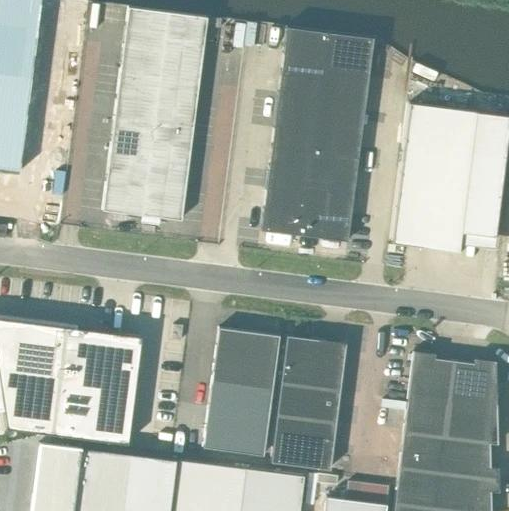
[(0,0),(0,170),(21,173),(42,6),(42,0),(0,0)]
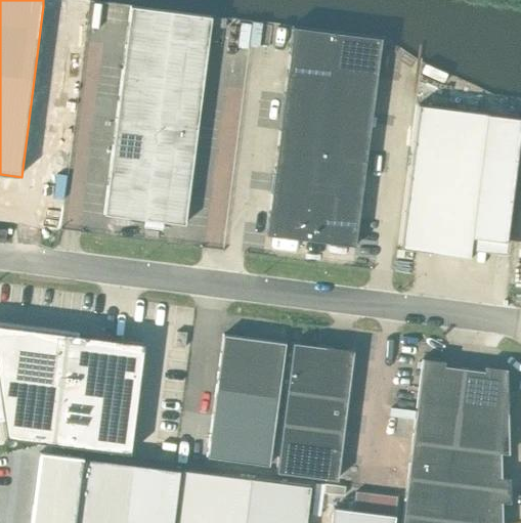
[(132,17),(106,215),(186,225),(212,27),(213,18),(133,8),(132,17)]
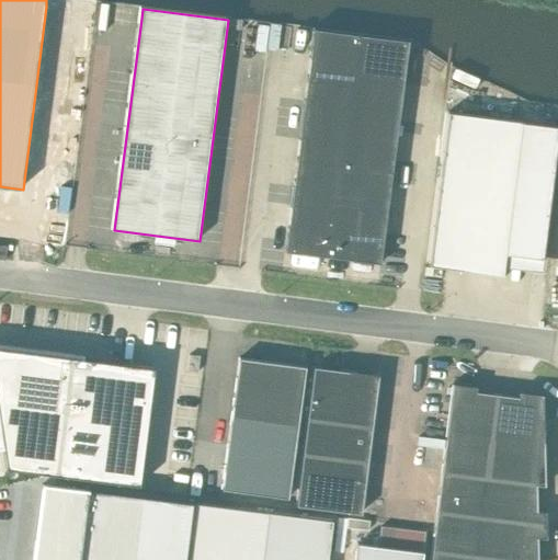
[(316,42),(288,253),(383,265),(409,56),(410,43),(317,31),(316,42)]
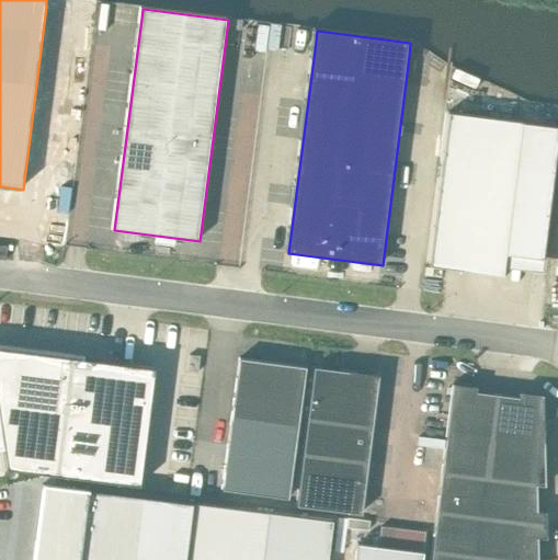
[(452,115),(433,266),(510,276),(510,269),(512,255),(548,260),(557,182),(557,128),(527,124),(452,115)]
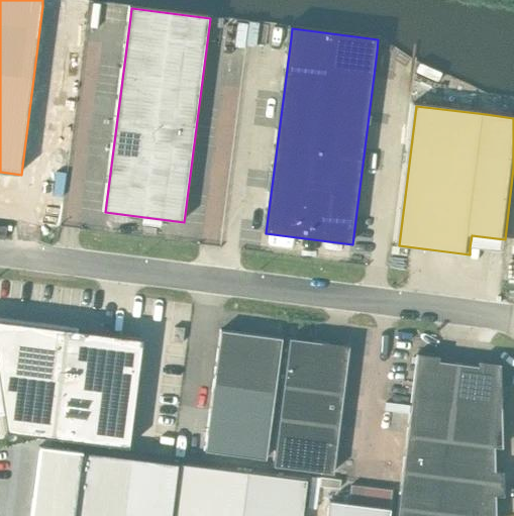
[(143,340),(0,319),(0,416),(6,416),(8,432),(130,448),(143,340)]
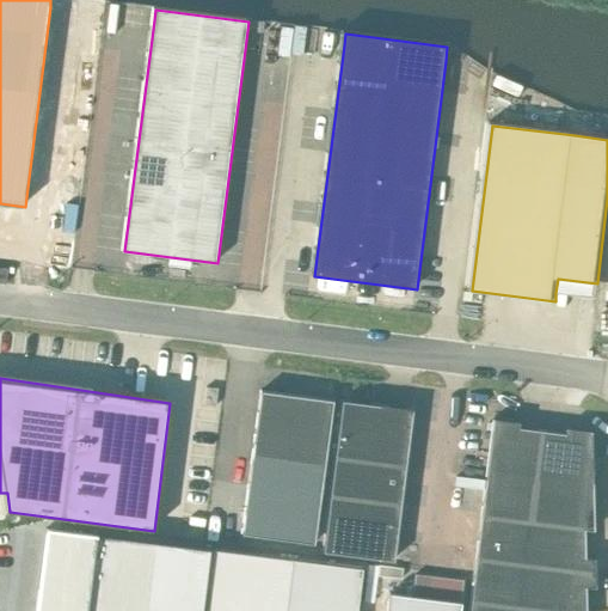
[(219,407),(221,389),(209,388),(208,405),(219,407)]
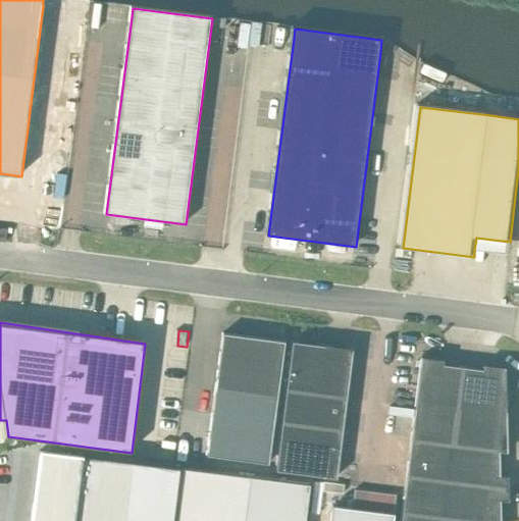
[(225,334),(209,456),(270,465),(287,343),(225,334)]
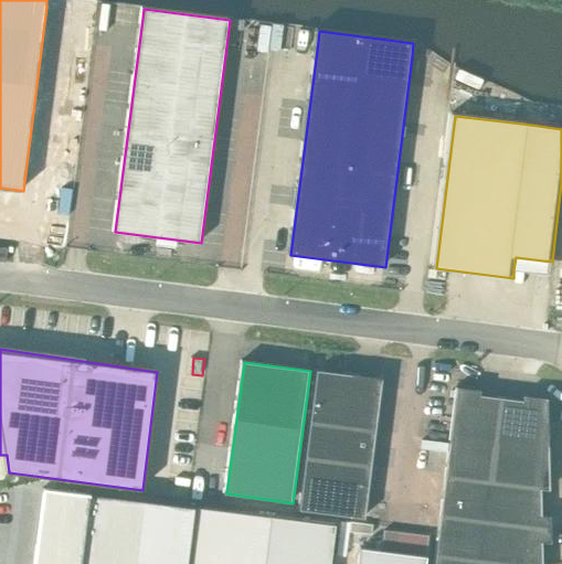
[(319,372),(313,423),(377,432),(383,380),(319,372)]
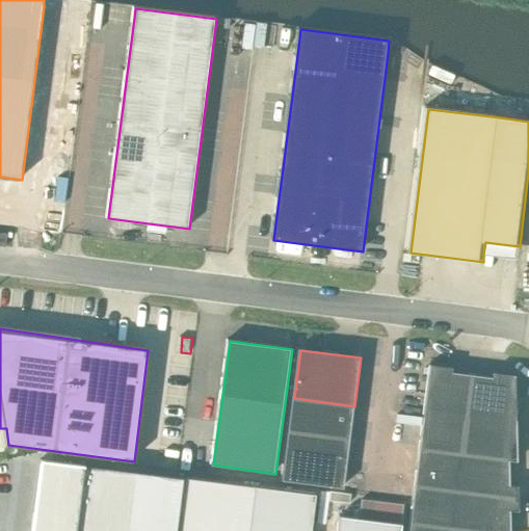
[(431,365),(421,451),(464,455),(474,374),(453,372),(454,368),(431,365)]
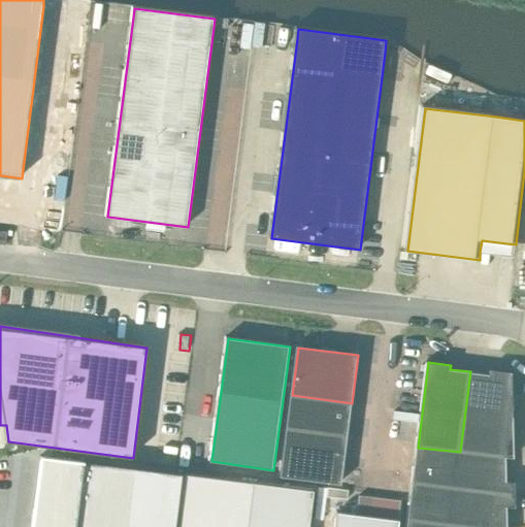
[(516,459),(514,373),(491,370),(490,374),(470,371),(460,452),(507,457),(516,459)]
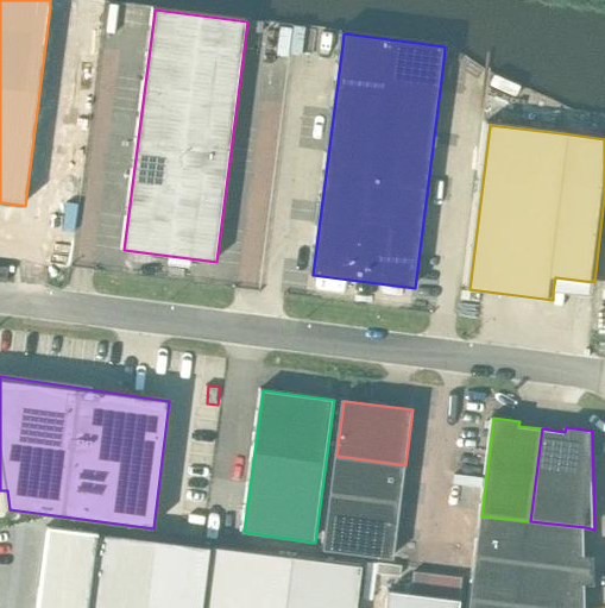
[(336,456),(332,494),(401,503),(405,465),(336,456)]
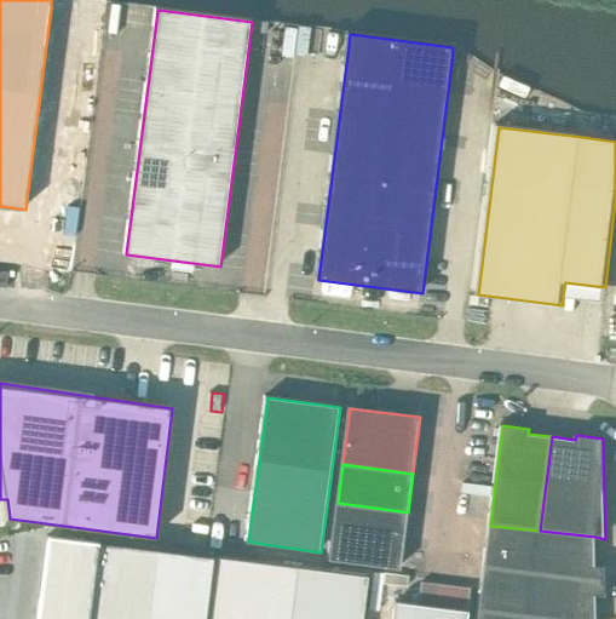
[(338,503),(330,561),(402,569),(408,513),(338,503)]
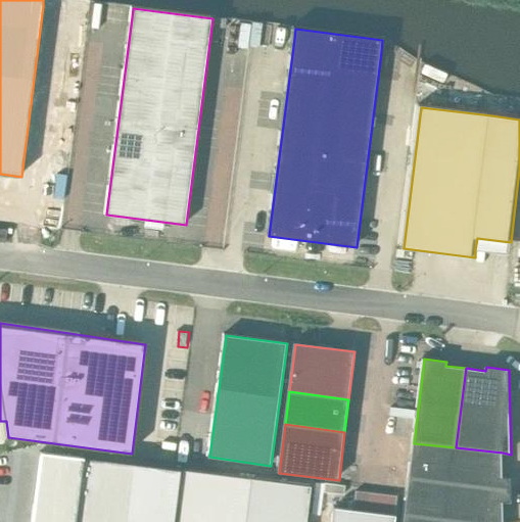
[(503,453),(456,447),(414,443),(409,478),(511,491),(511,478),(502,476),(503,453)]
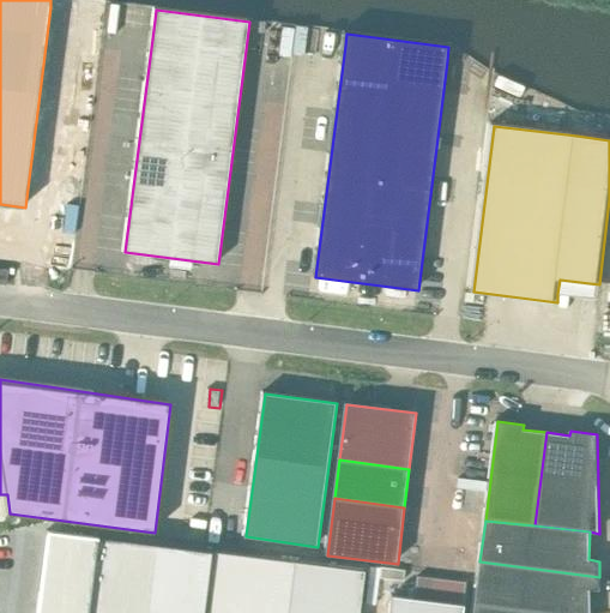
[(50,532),(40,612),(200,612),(210,554),(204,553),(98,540),(100,538),(50,532)]
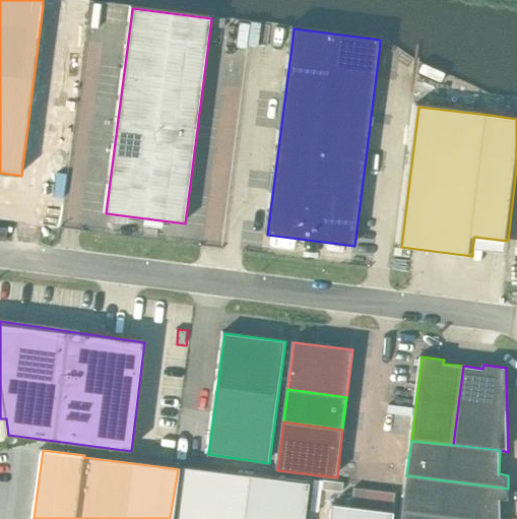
[(180,467),(173,518),(305,518),(310,483),(180,467)]
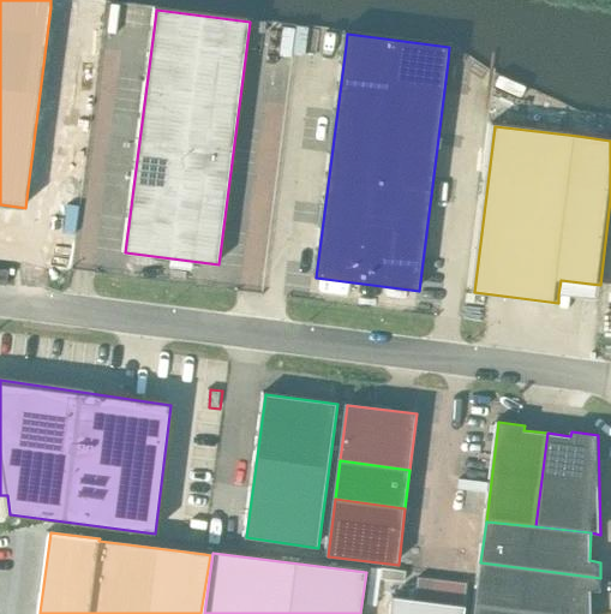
[(601,591),(600,578),(480,562),(475,607),(534,613),(592,613),(592,590),(601,591)]
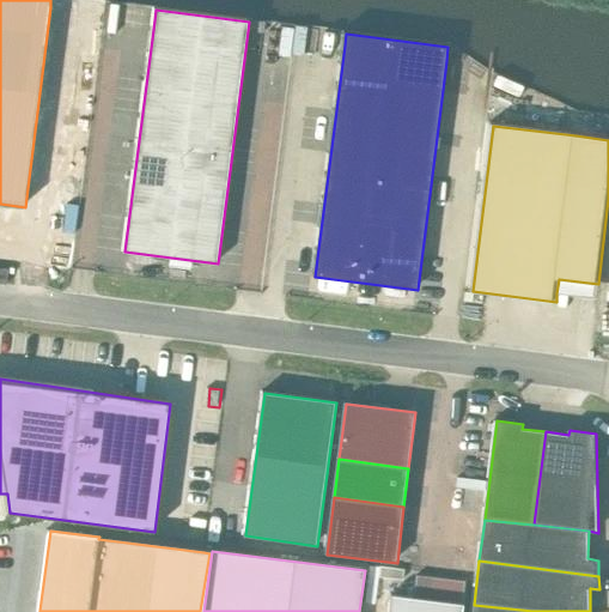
[(373,568),(372,579),(396,581),(397,570),(373,568)]
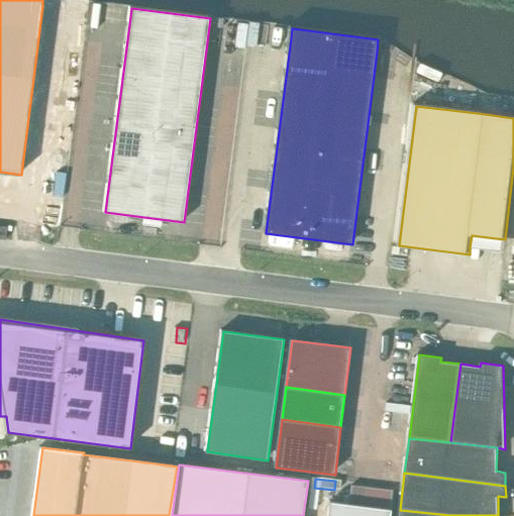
[(352,486),(350,505),(391,510),(394,491),(352,486)]
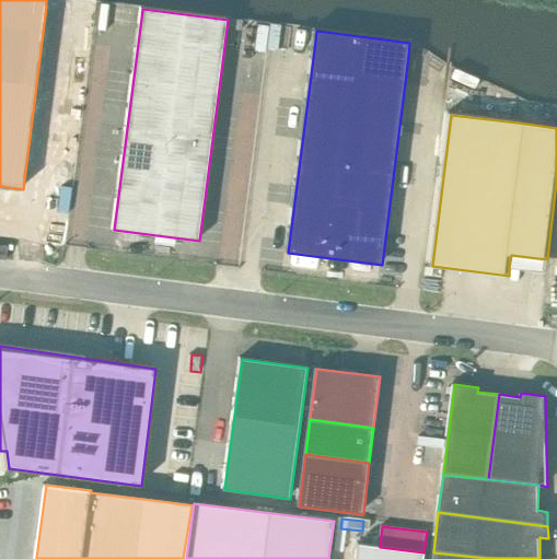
[(359,544),(357,558),(424,558),(425,552),(424,552),(380,547),(359,544)]
